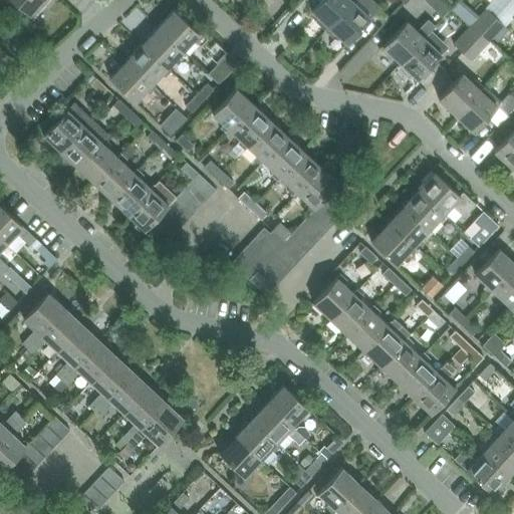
[(12,0),(33,17),(47,0),(12,0)]
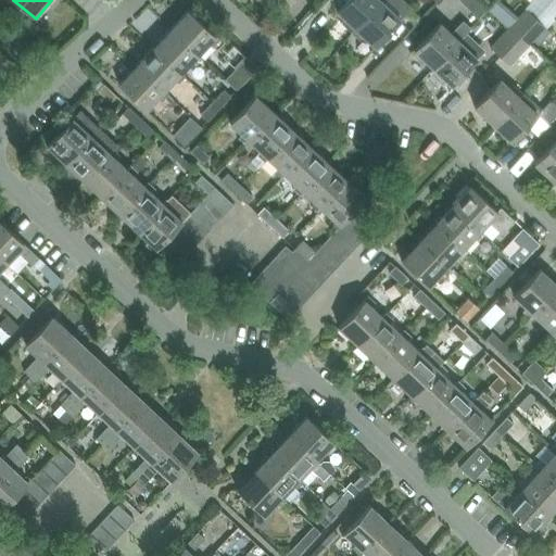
[(346,0),(345,2),(337,11),(344,19),(340,23),(352,34),(382,1),(381,0),(346,0)]
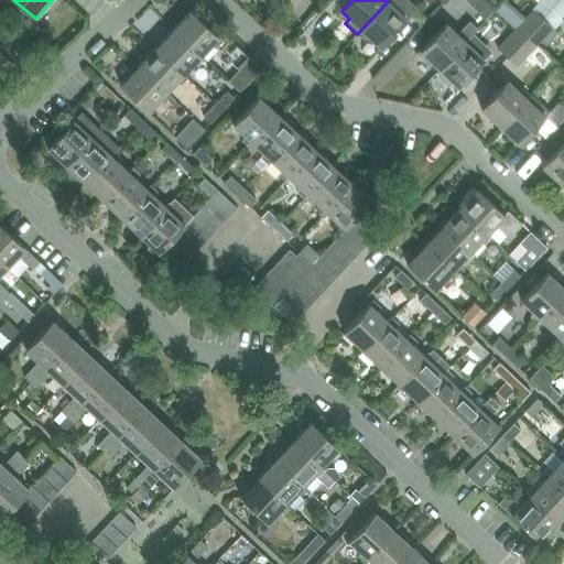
[(388,1),(357,34),(364,41),(369,36),(380,47),(416,8),(409,0),(387,0),(388,1)]
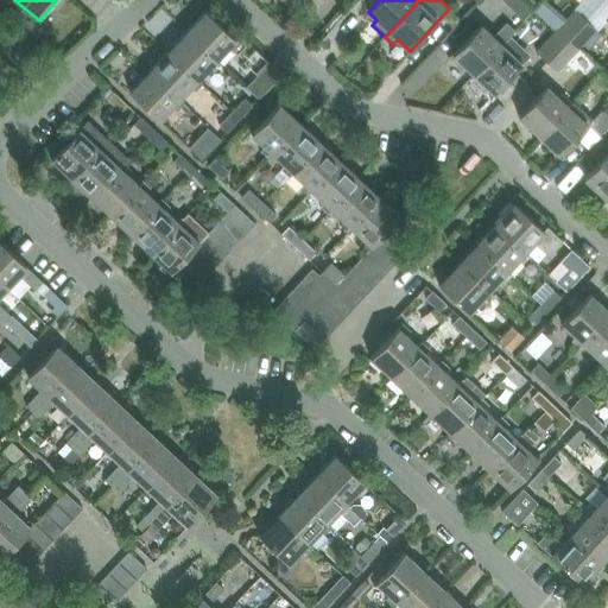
[(480,0),(477,2),(487,12),(498,0),(480,0)]
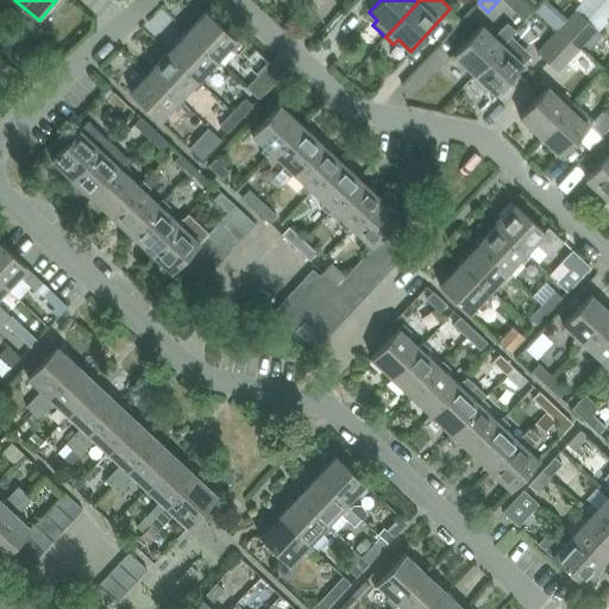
[(556,10),(545,20),(557,31),(566,20),(556,10)]
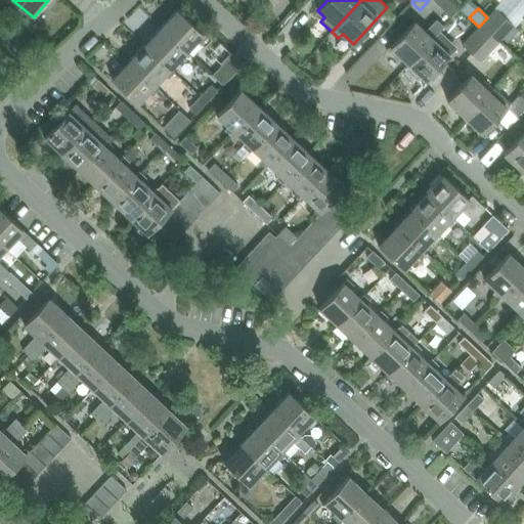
[(487,17),(479,27),(489,35),(506,17),(495,8),(487,17)]
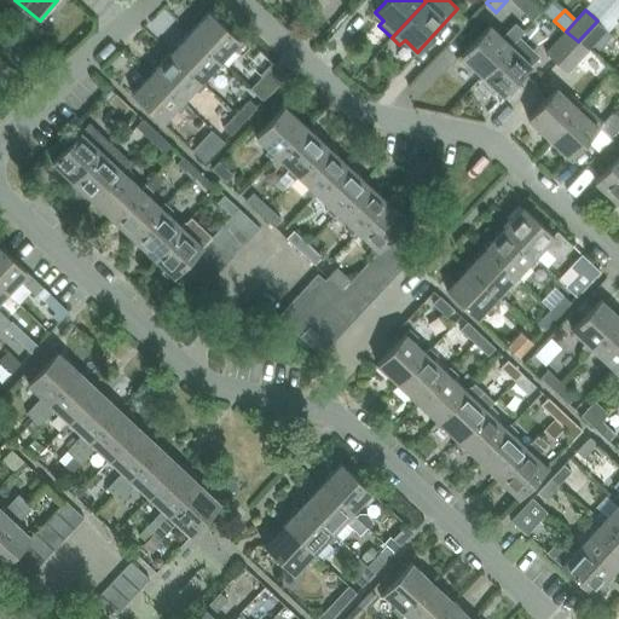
[(209,12),(190,33),(220,61),(231,48),(236,52),(243,45),(209,12)]
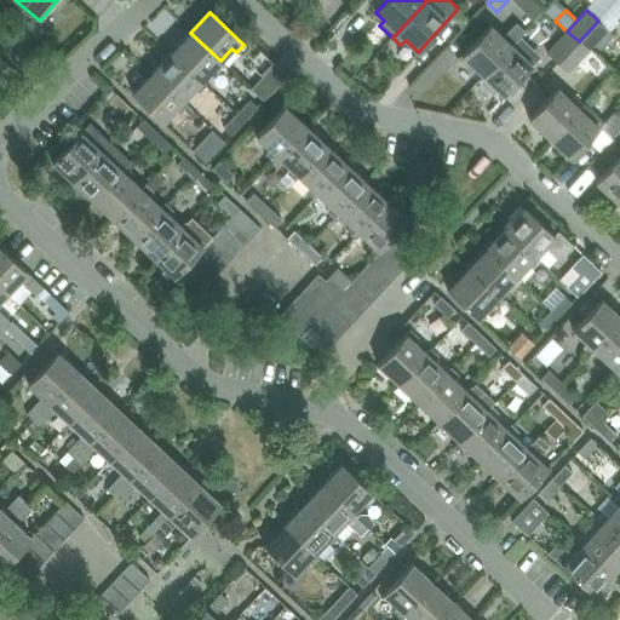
[(598,21),(579,41),(587,50),(607,30),(607,29),(598,21)]
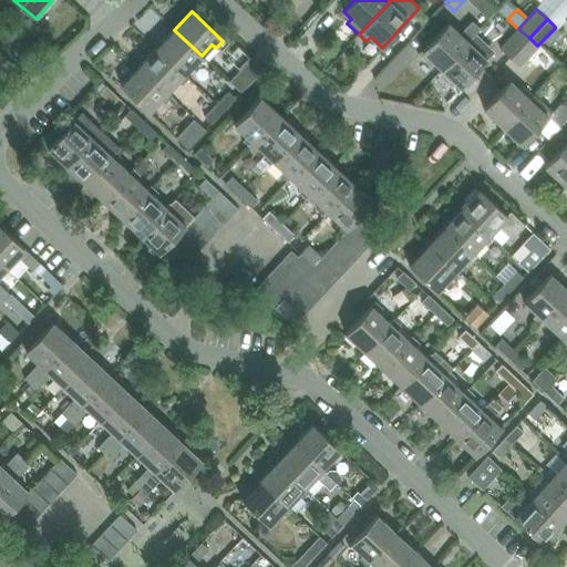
[(422,51),(442,69),(475,33),(480,29),(472,21),(461,33),(449,22),(422,51)]
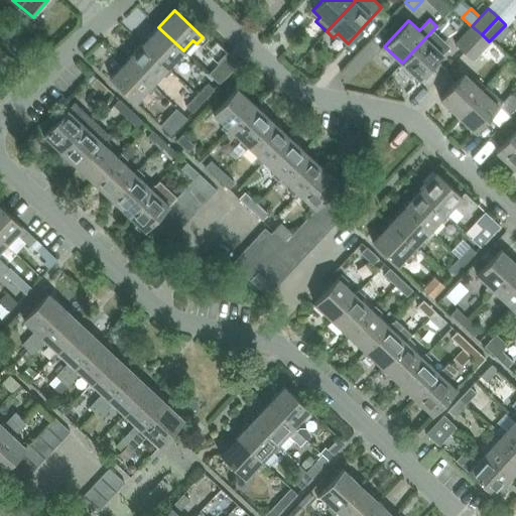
[(455,44),(464,52),(482,34),(472,26),(455,44)]
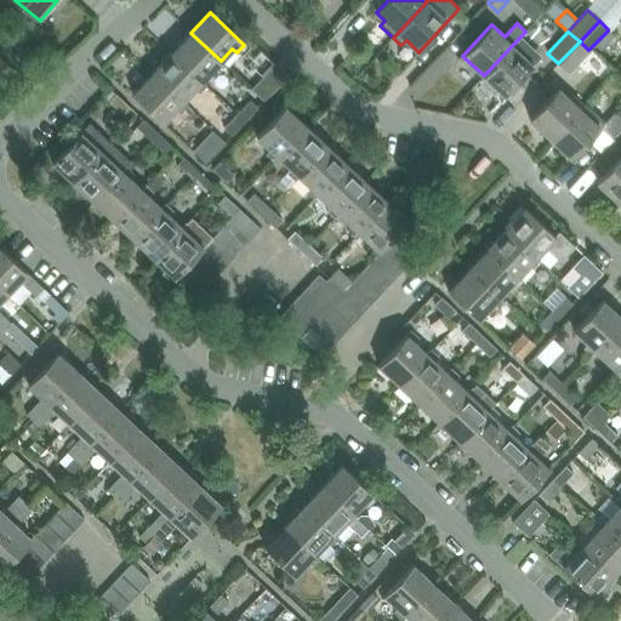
[(191,33),(171,53),(203,80),(214,69),(218,73),(226,64),(221,61),(191,33)]
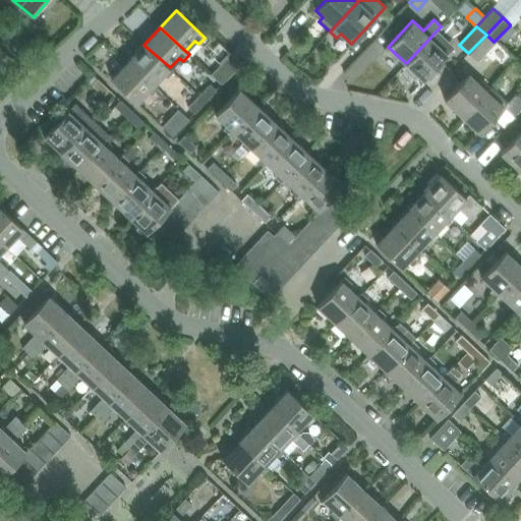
[(437,31),(406,63),(423,79),(447,54),(441,49),(448,42),(437,31)]
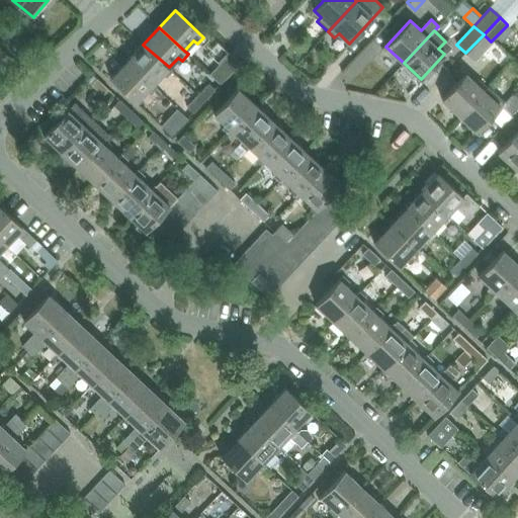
[(484,34),(465,53),(473,61),(491,41),(484,34)]
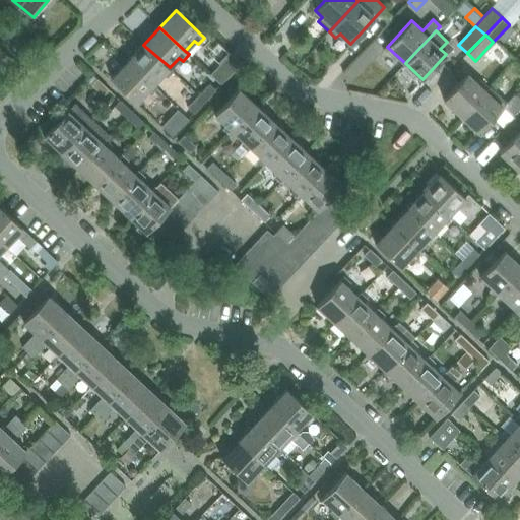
[(143,45),(127,62),(153,85),(164,74),(167,78),(174,71),(170,67),(143,45)]
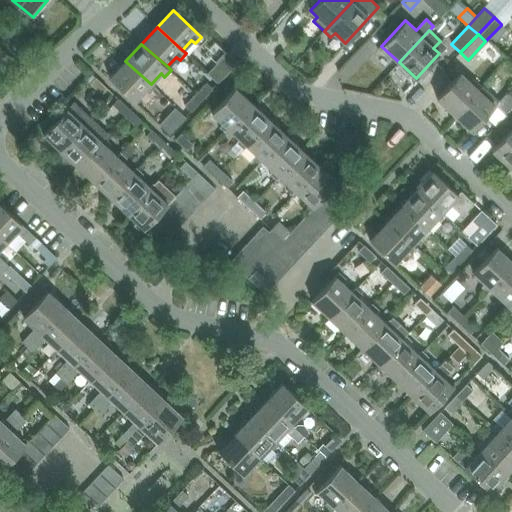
[(207,73),(217,82),(237,61),(226,51),(207,73)]
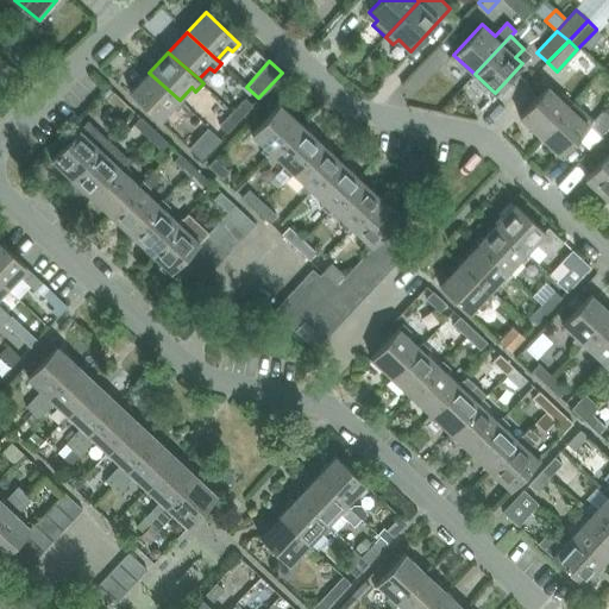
[(180,100),(149,73),(130,93),(159,120),(173,107),(177,112),(184,104),(180,100)]
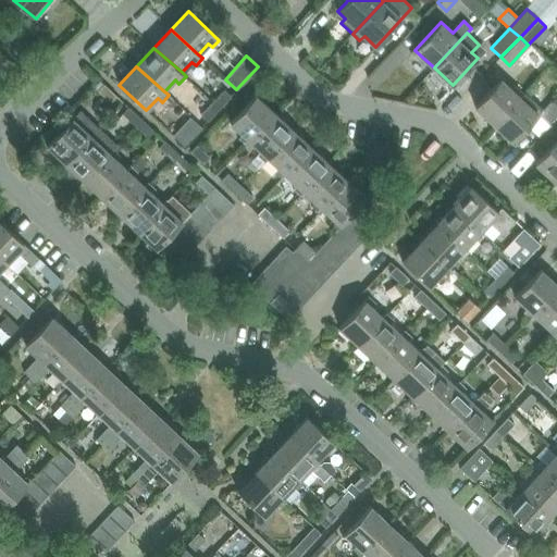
[(494,124),(519,97),(524,93),(515,83),(510,87),(500,78),(474,106),(494,124)]
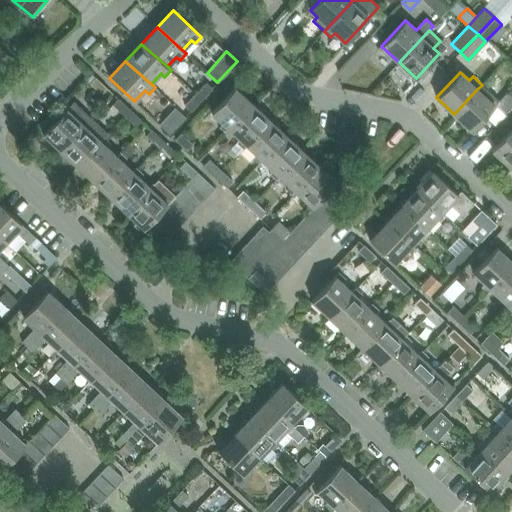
[(90,83),(101,94),(107,88),(95,77),(90,83)]
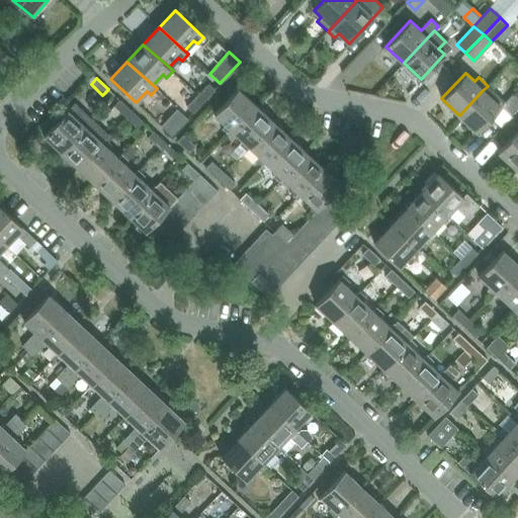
[(208,82),(197,95),(203,101),(216,88),(208,82)]
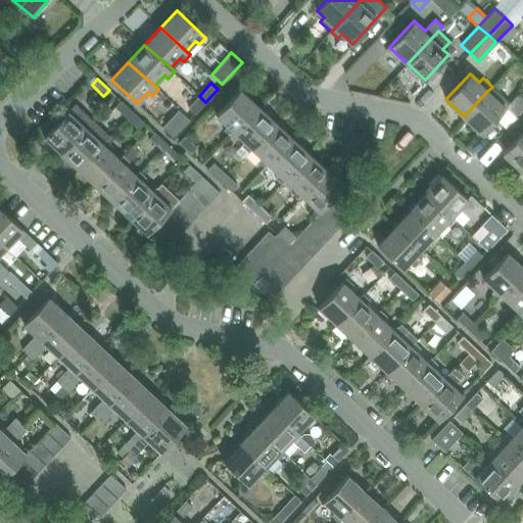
[(230,136),(233,132),(256,104),(239,89),(215,115),(227,127),(225,130),(230,136)]
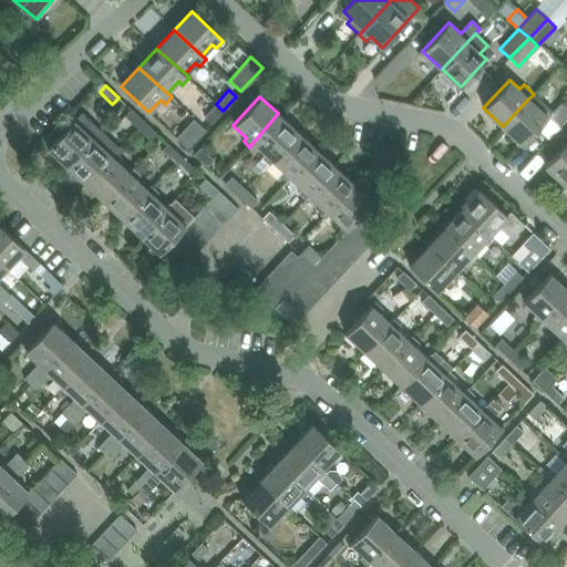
[(528,99),(503,126),(522,144),(552,113),(544,106),(540,111),(528,99)]
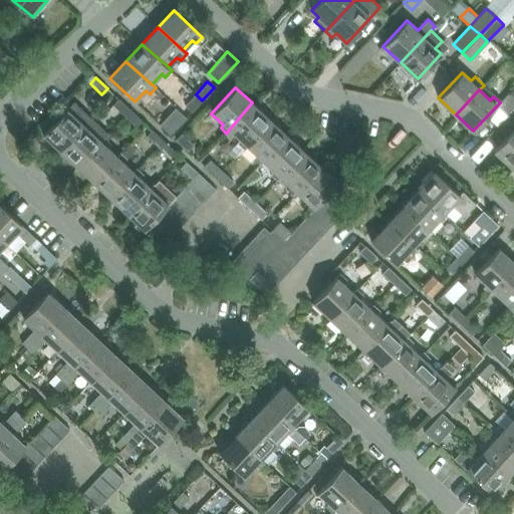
[(196,94),(185,106),(191,112),(202,100),(196,94)]
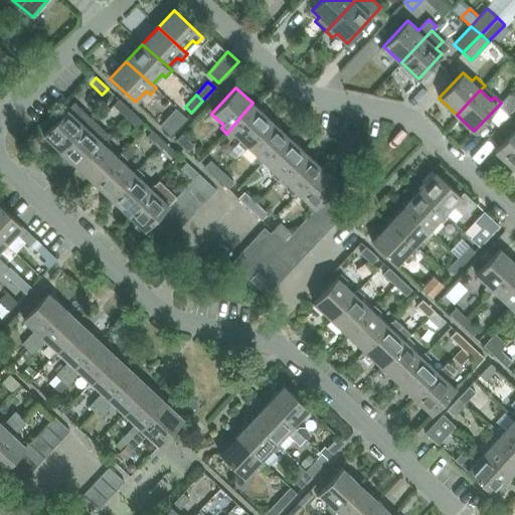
[(113,105),(126,117),(132,110),(119,99),(113,105)]
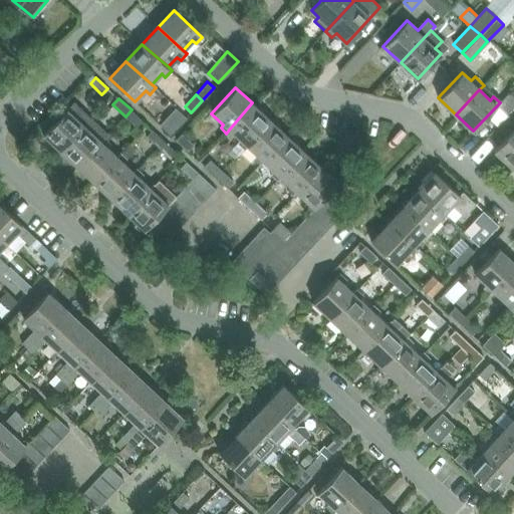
[(43,134),(61,151),(86,124),(84,123),(87,120),(89,121),(91,118),(73,101),(67,108),(43,134)]
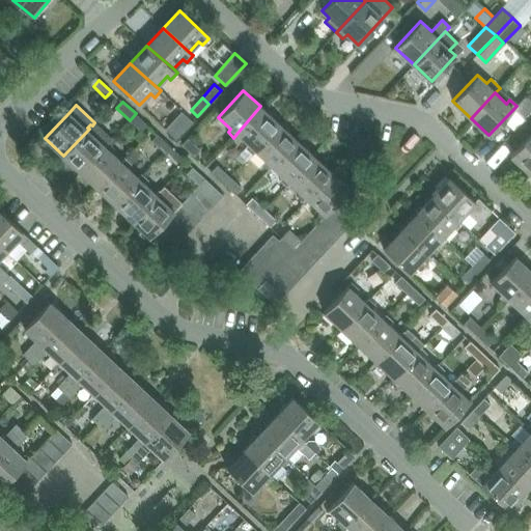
[(252,155),(255,150),(278,122),(260,106),(236,134),(248,145),(245,148),(252,155)]
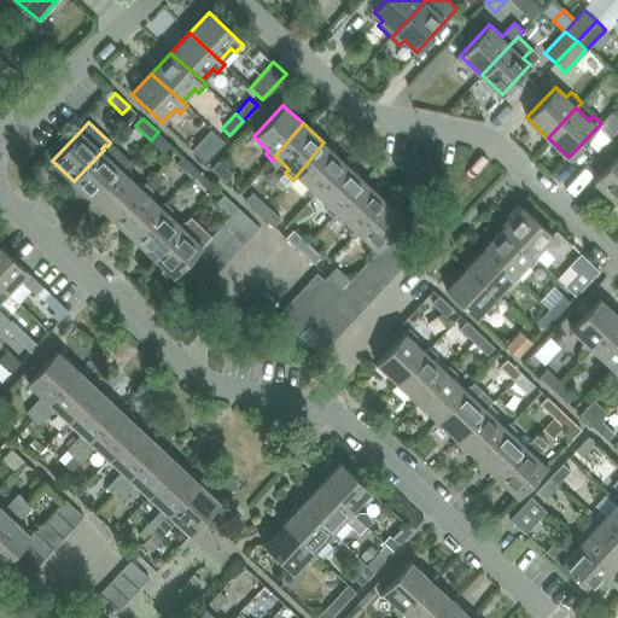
[(209,141),(198,153),(205,161),(225,140),(216,133),(211,129),(204,136),(209,141)]
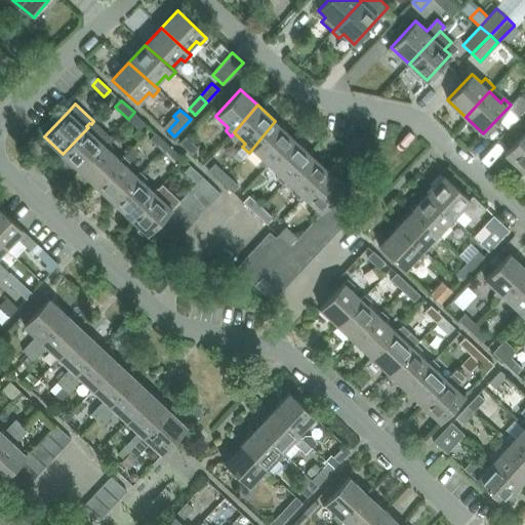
[(134,112),(128,119),(138,128),(145,122),(134,112)]
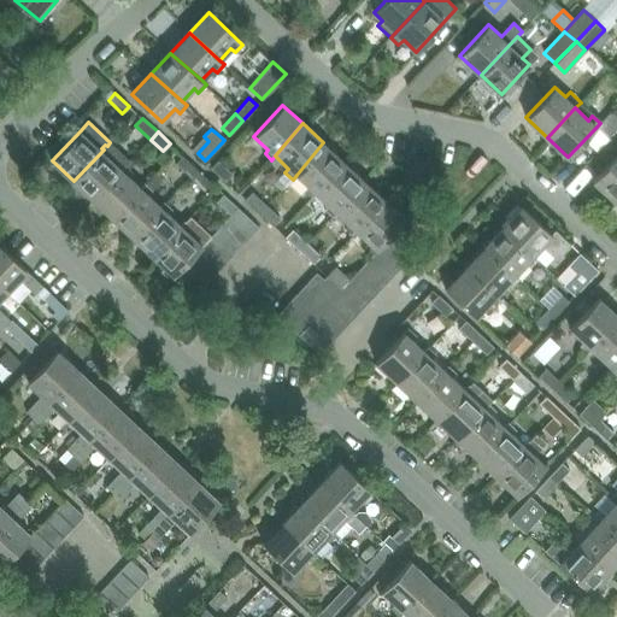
[(74,181),(93,199),(122,169),(121,168),(124,164),(129,159),(110,142),(107,146),(105,145),(101,148),(104,150),(74,181)]
